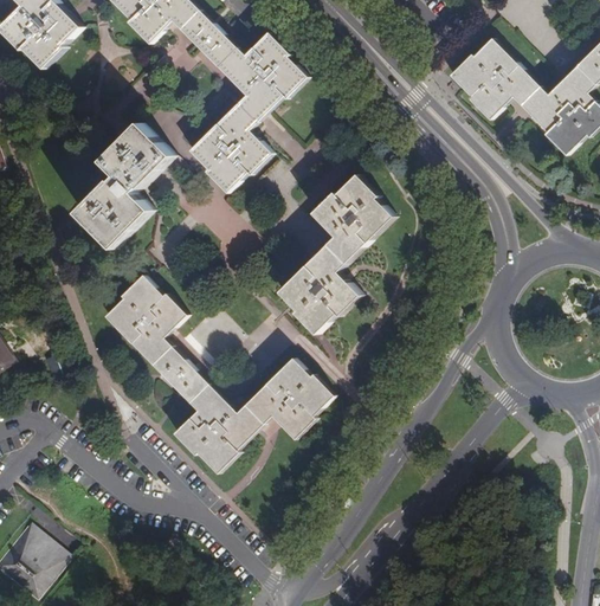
[(15,0),(23,6),(0,30),(20,51),(23,49),(43,69),(65,47),(63,45),(81,27),(53,0),(15,0)]
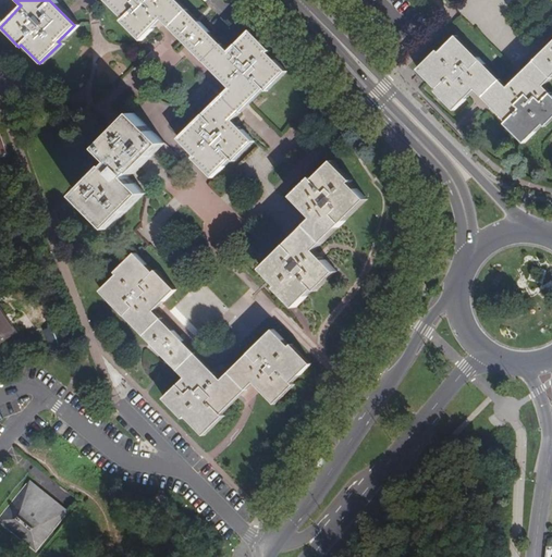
[(100,0),(119,19),(118,22),(136,40),(157,20),(224,88),(174,138),(191,156),(188,158),(208,177),(227,158),(230,161),(248,141),(229,120),(259,89),(262,91),(281,72),(262,53),(265,50),(245,31),(223,51),(172,0),(100,0)]
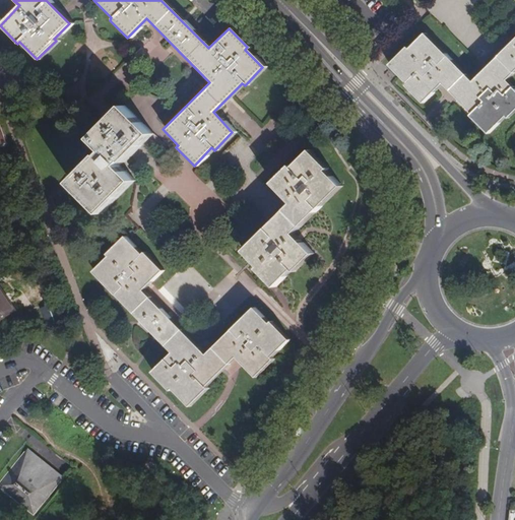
[(514,0),(514,36),(494,57),(468,81),(462,74),(422,33),(406,49),(404,48),(386,65),(403,83),(402,84),(419,103),(440,83),(447,90),(468,113),(466,115),(485,133),(502,116),(504,118),(514,107),(514,91),(503,80),(510,73),(514,67),(514,0)]
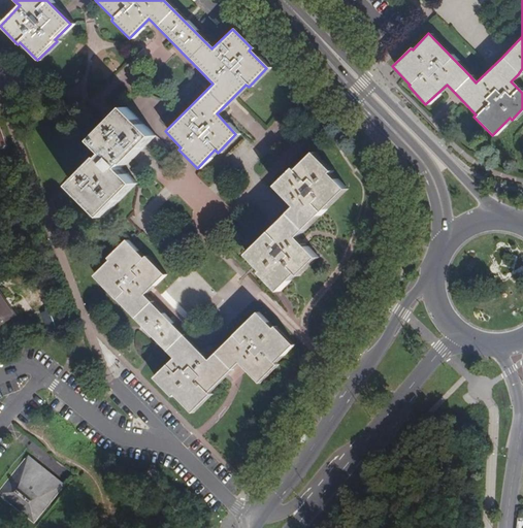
[(123,107),(89,140),(101,154),(97,158),(96,157),(68,186),(99,217),(132,184),(117,168),(122,163),(123,165),(151,137),(123,107)]
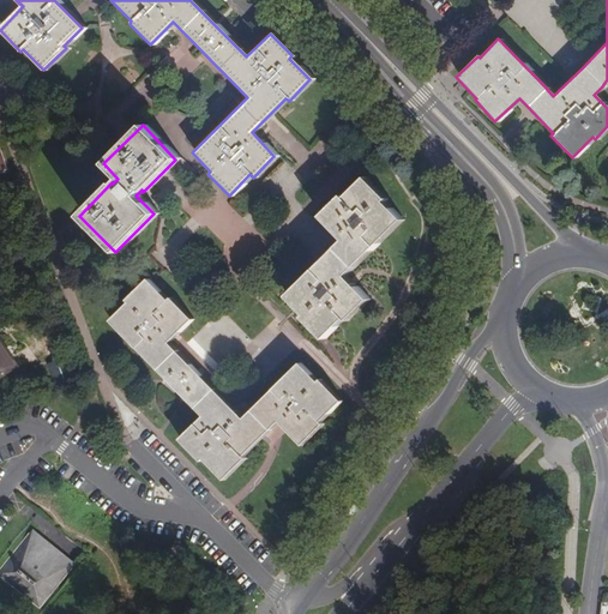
[(300,317),(320,339),(341,318),(344,320),(365,299),(342,276),(398,220),(380,202),(383,198),(361,176),(341,198),(337,196),(317,217),(338,240),(283,296),(301,314),(300,317)]
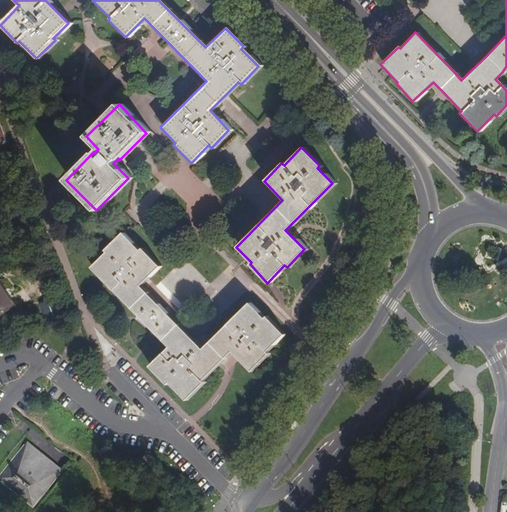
[(104,252),(89,268),(165,346),(147,366),(164,384),(167,382),(183,399),(201,382),(200,380),(229,351),(248,371),(266,354),(264,351),(282,334),(264,316),(262,318),(247,302),(199,349),(138,285),(157,266),(139,248),(138,250),(120,232),(102,250),(104,252)]
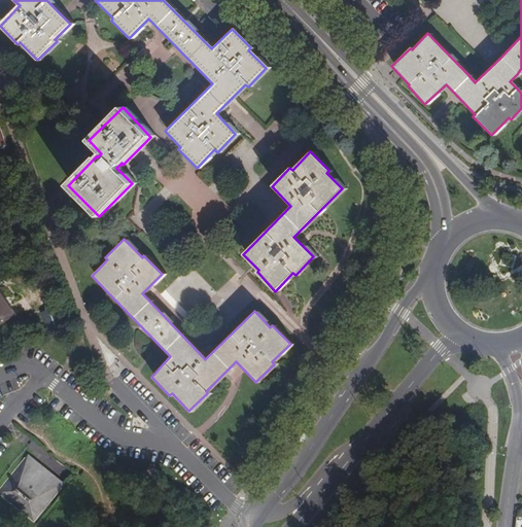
[(0,319),(8,313),(0,301),(0,319)]
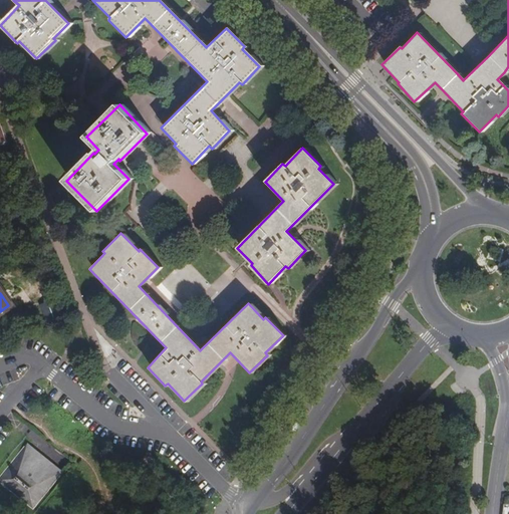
[(23,444),(0,471),(0,486),(28,509),(58,472),(23,444)]
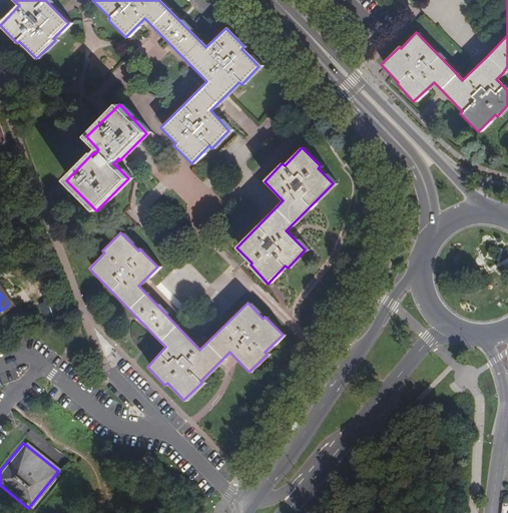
[(143,453),(136,460),(145,470),(153,462),(143,453)]
